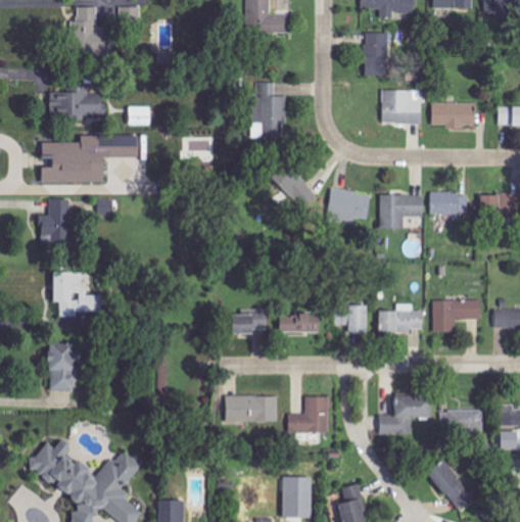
[(244,0),(245,32),(289,32),(289,13),(269,13),(269,0),(244,0)]
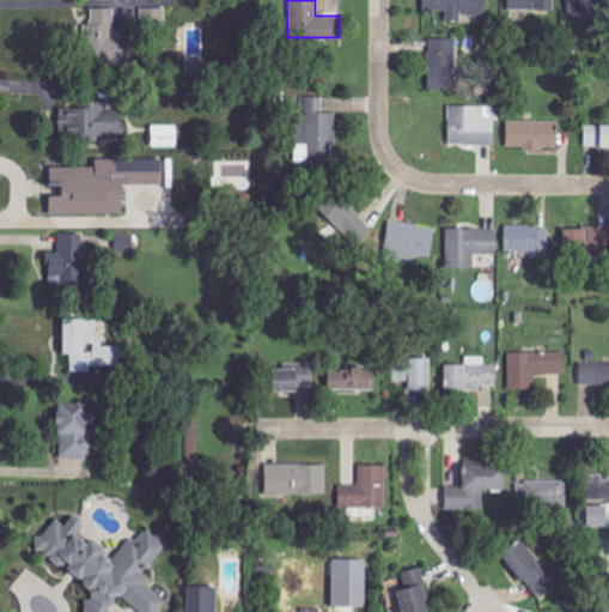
[(420,0),(420,8),(444,8),(444,19),(460,19),(460,14),(482,14),(482,0),(420,0)]
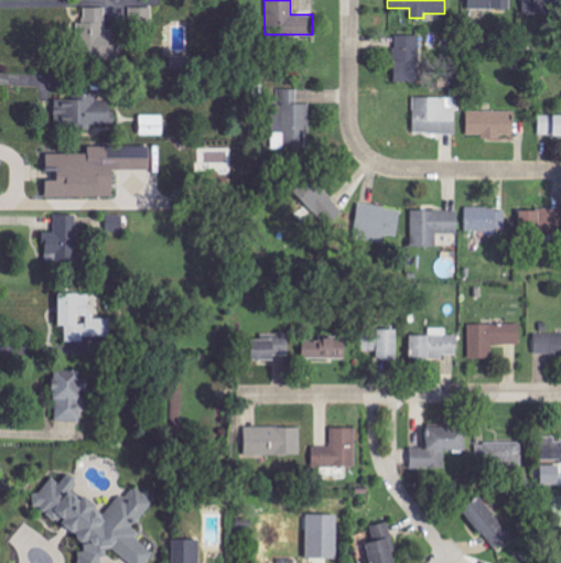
[(465,0),(465,8),(507,9),(507,0),(465,0)]
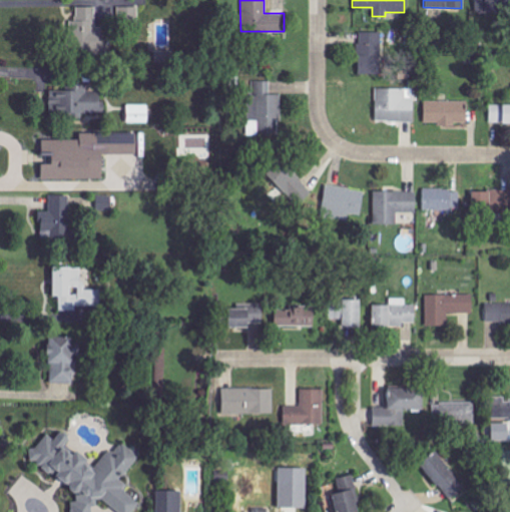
[(473,0),(473,11),(505,11),(504,0),(473,0)]
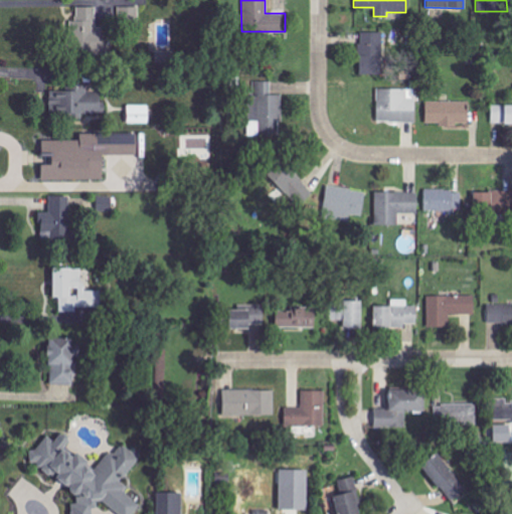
[(95,6),(74,6),(74,20),(70,20),(70,50),(102,50),(102,25),(95,25),(95,6)]
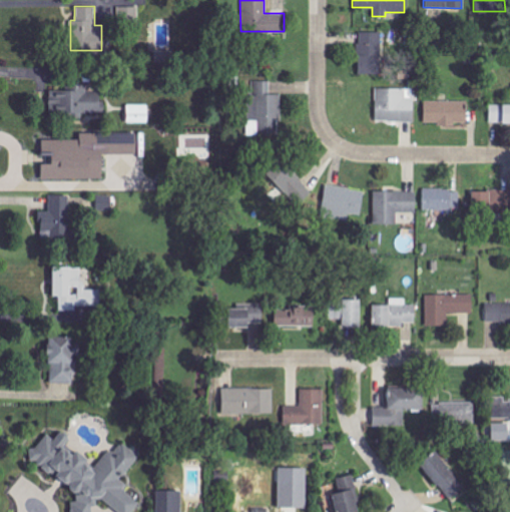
[(116,20),(136,19),(135,6),(116,6),(116,20)]
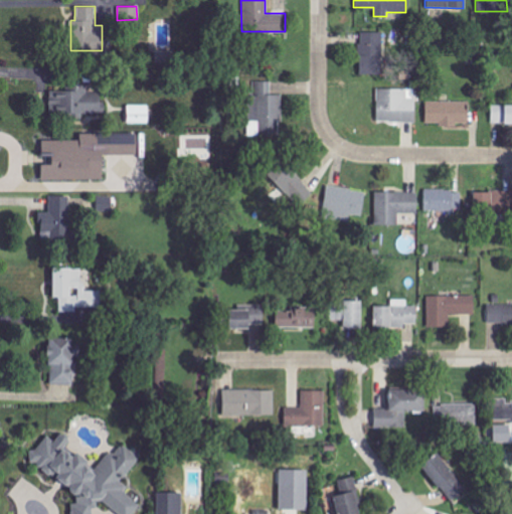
[(357,73),(380,74),(381,31),(358,30),(357,73)]
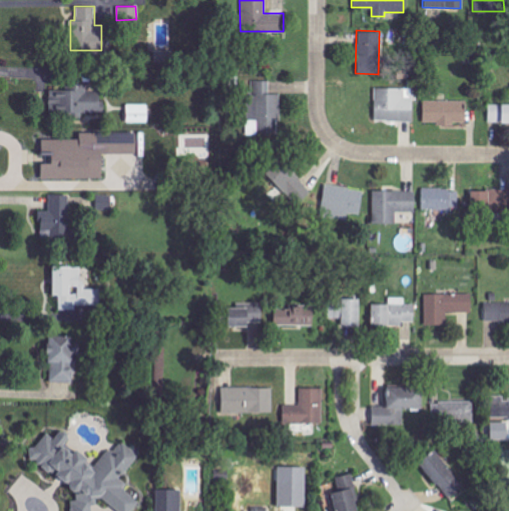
[(173,60),(172,49),(152,50),(153,61),(173,60)]
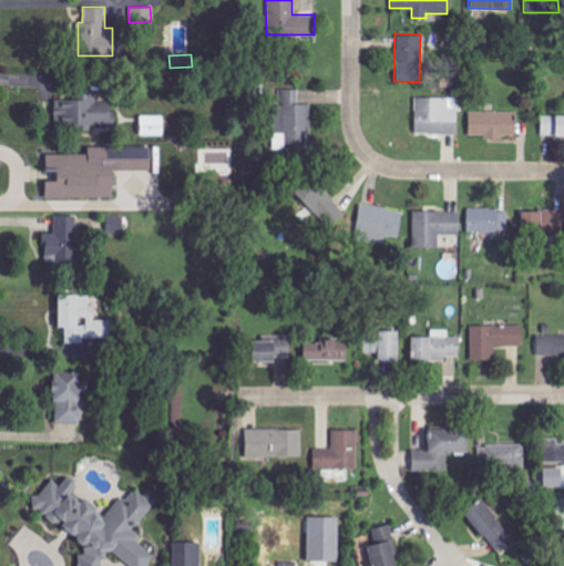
[(297,89),(276,89),(276,132),(284,132),(285,150),(308,150),(307,103),(297,103),(297,89)]
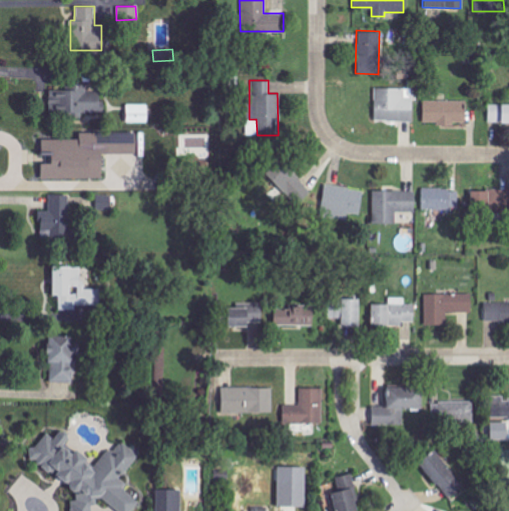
[(99,91),(85,91),(84,83),(73,84),(73,89),(47,89),(48,112),(99,111),(99,91)]
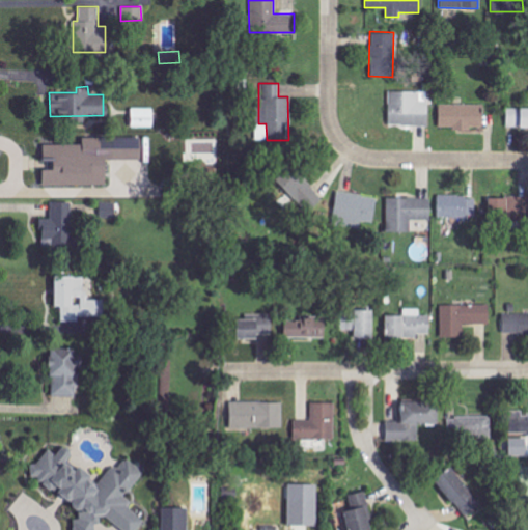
[(426,124),(426,91),(387,90),(386,124),(426,124)]
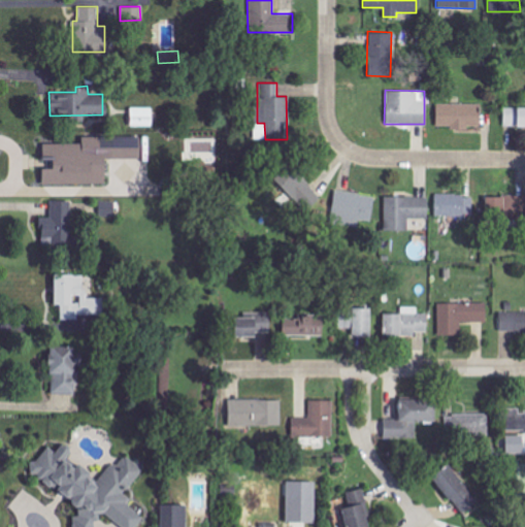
[(479,103),(435,102),(434,127),(478,128),(479,103)]
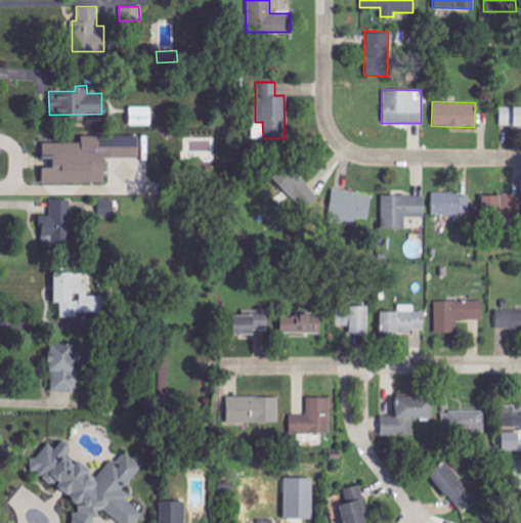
[(149,105),(128,106),(128,125),(149,125),(149,105)]
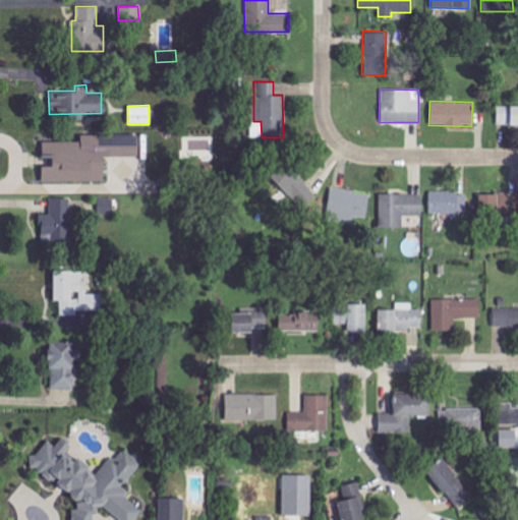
[(517,105),(495,106),(495,124),(517,123),(517,105)]
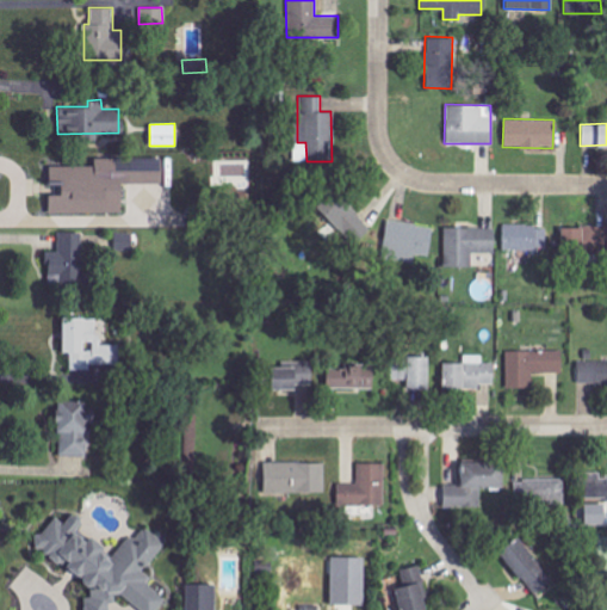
[(48,166),(49,214),(121,211),(119,184),(161,183),(160,156),(93,158),(93,165),(48,166)]
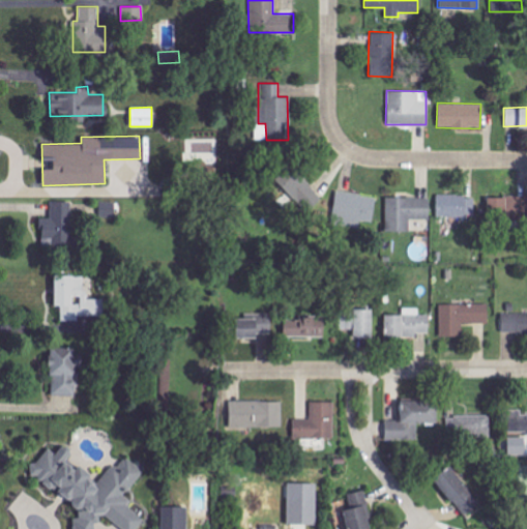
[(435,215),(472,216),(472,195),(435,195),(435,215)]
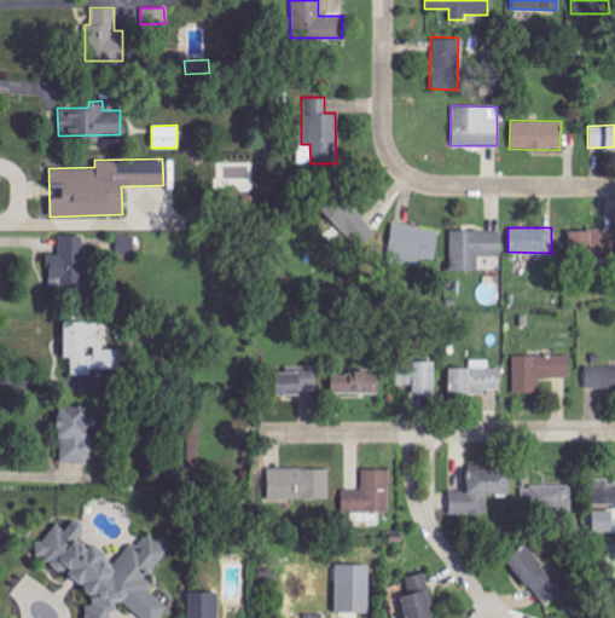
[(411,259),(435,258),(434,229),(410,229),(411,259)]
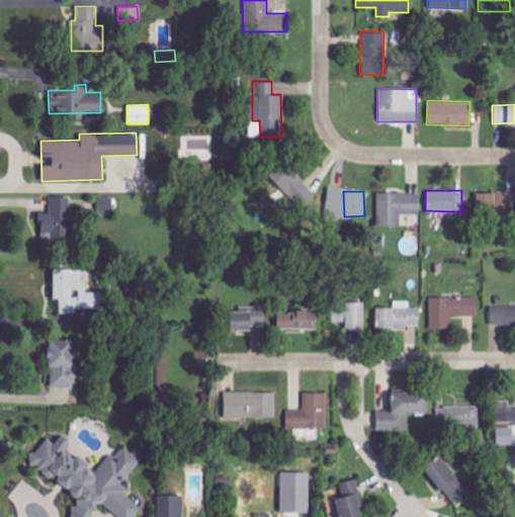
[(477,213),(514,214),(514,191),(477,191),(477,213)]
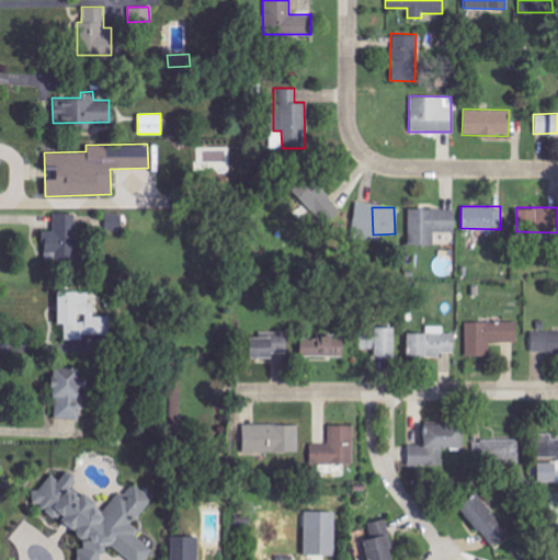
[(453,231),(453,208),(407,208),(406,244),(431,244),(432,231),(453,231)]
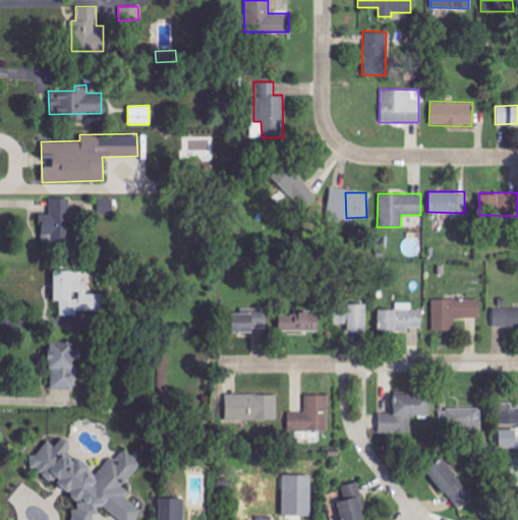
[(69,197),(48,197),(47,214),(39,214),(39,241),(68,242),(69,197)]
